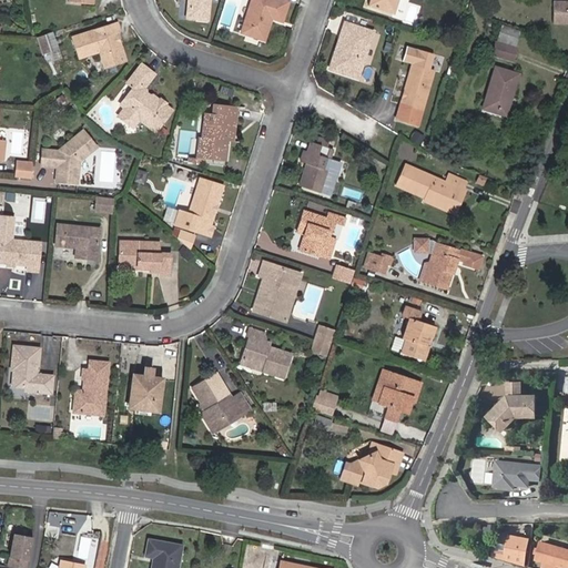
[(189,0),(188,19),(208,21),(209,0),(189,0)]
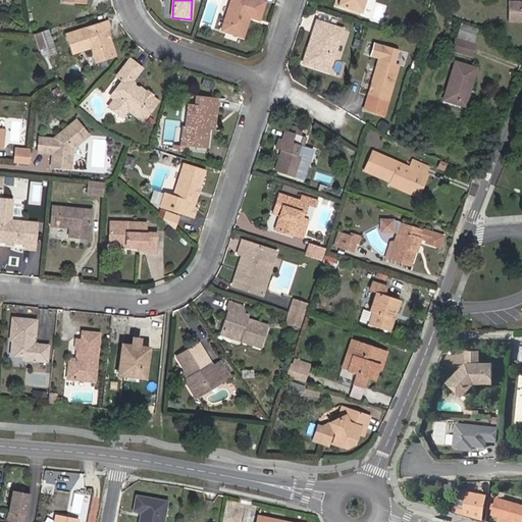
[(242,37),(249,16),(258,19),(265,1),(261,0),(230,0),(220,30),(242,37)]
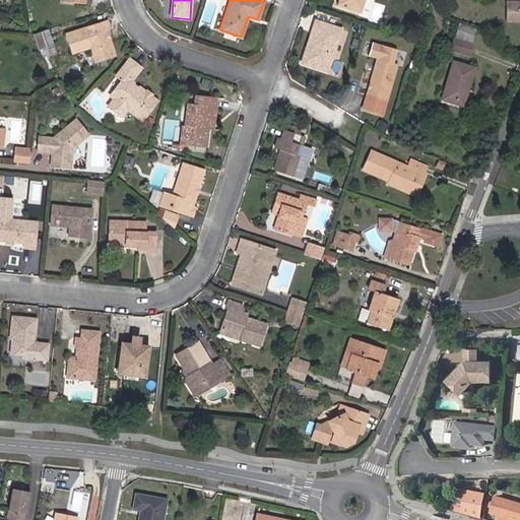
[(359,11),(362,0),(337,0),(336,4),(359,11)]
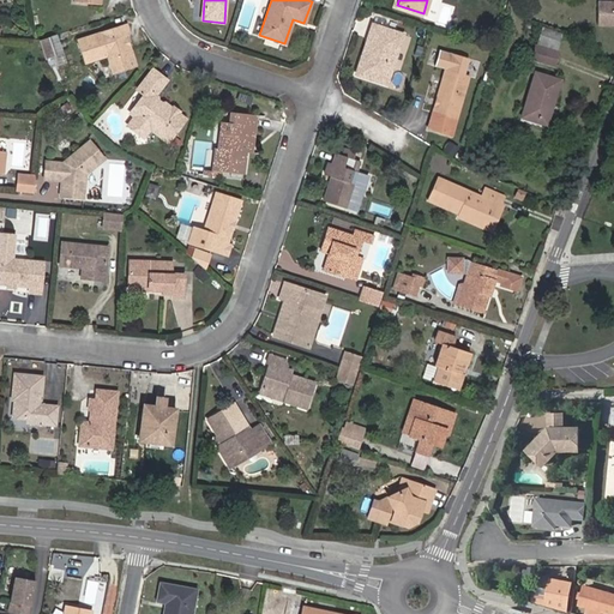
[(613,1),(597,1),(597,24),(613,24),(613,1)]
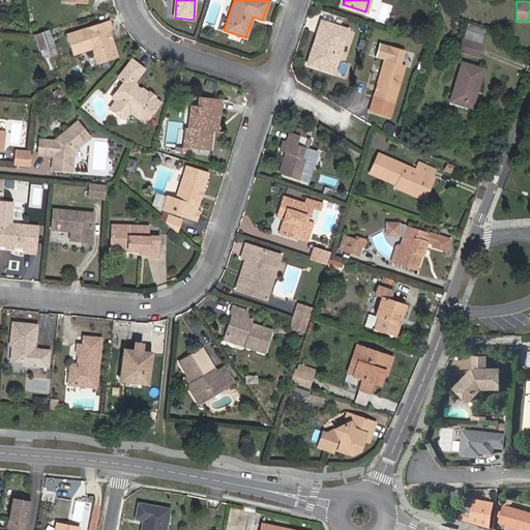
[(348,29),(322,21),(317,36),(323,38),(320,49),(314,47),(308,64),(334,72),(348,29)]
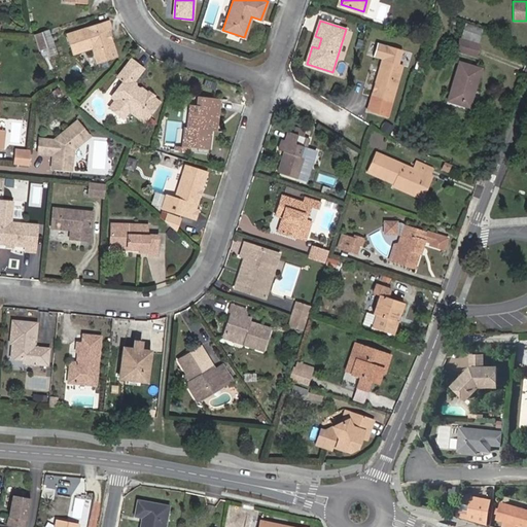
[(114,57),(110,42),(104,39),(103,34),(106,30),(110,29),(108,22),(66,34),(71,53),(91,47),(96,62),(114,57)]
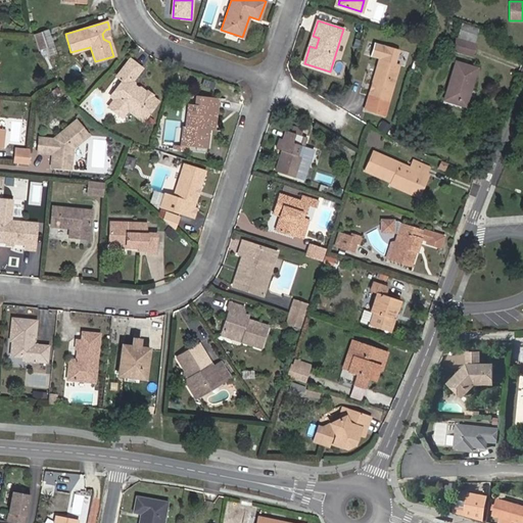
[(43,32),(34,34),(38,48),(47,45),(43,32)]
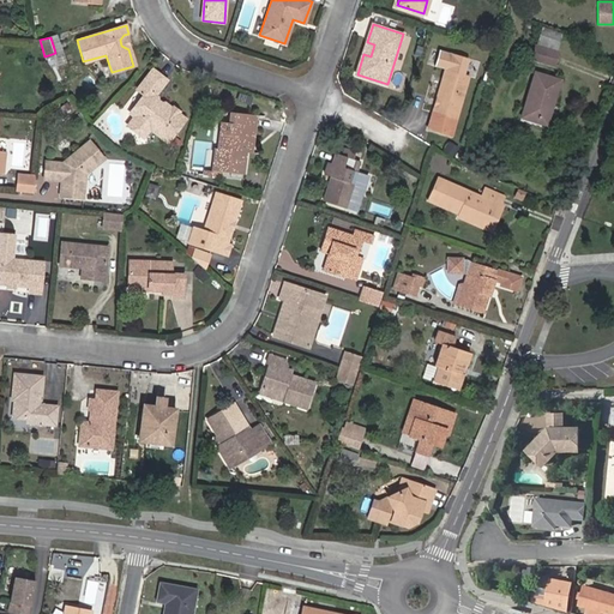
[(367,42),(363,54),(371,56),(374,44),(367,42)]
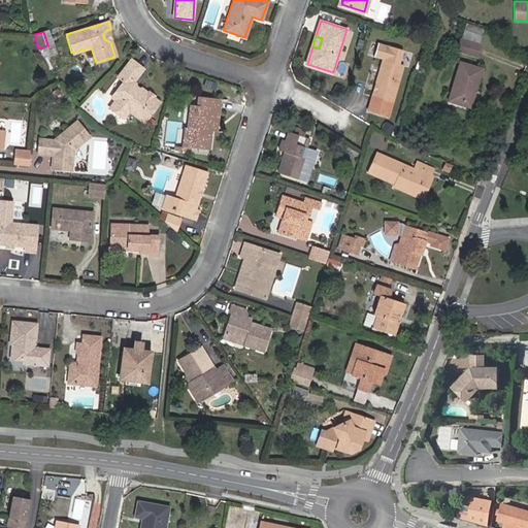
[(480,42),(459,36),(456,48),(475,55),(480,42)]
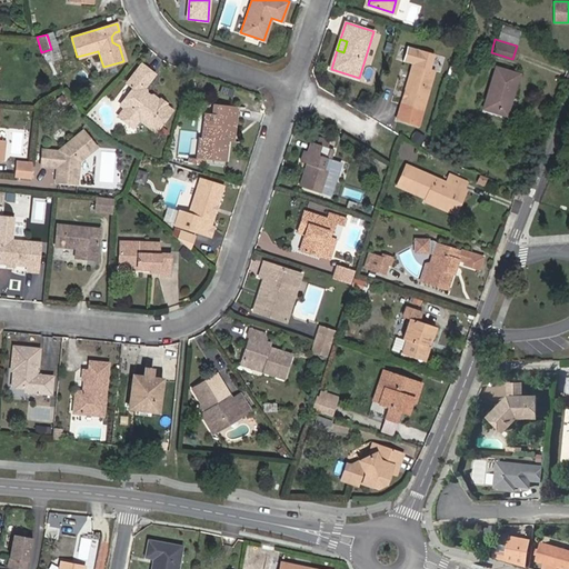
[(413,62),(433,69),(438,57),(417,50),(413,62)]
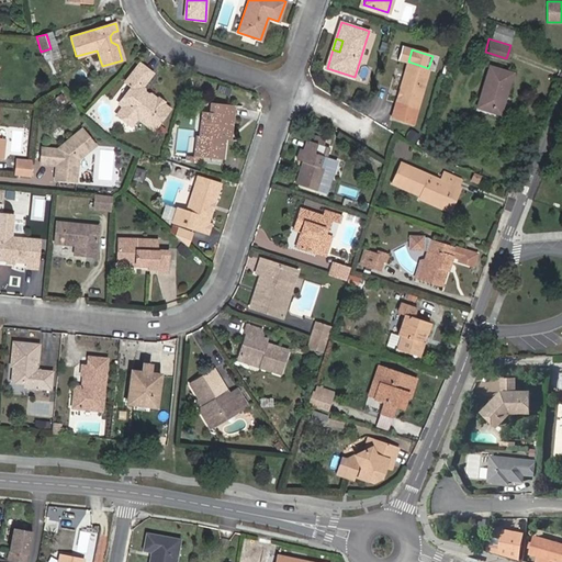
[(412,124),(428,68),(408,62),(392,117),(412,124)]
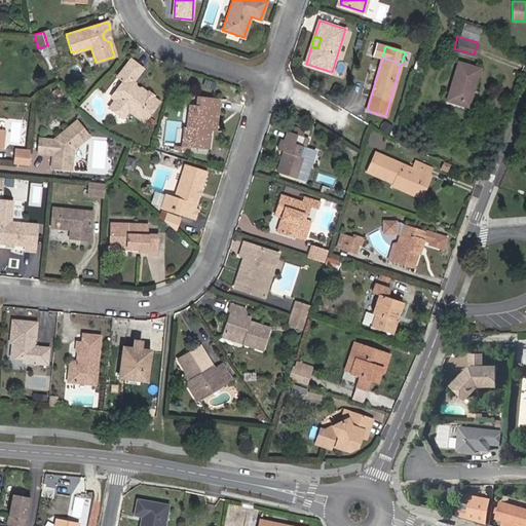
[(122,80),(110,96),(116,101),(112,105),(112,111),(119,117),(124,116),(128,111),(143,122),(158,103),(141,88),(137,89),(135,91),(133,89),(135,87),(134,83),(132,82),(142,69),(130,60),(117,76),(122,80)]
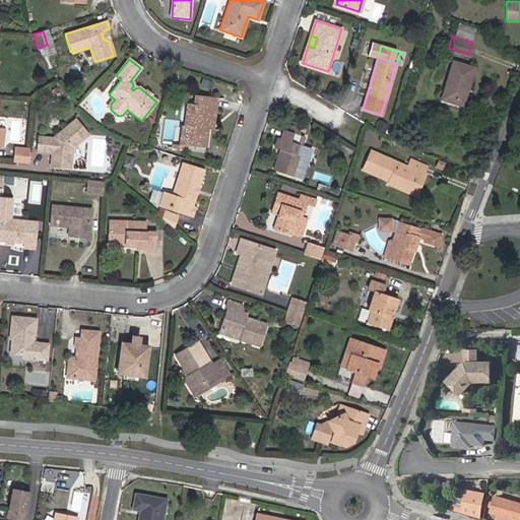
[(464,86),(468,87),(474,67),(452,61),(441,93),(460,100),(464,86)]
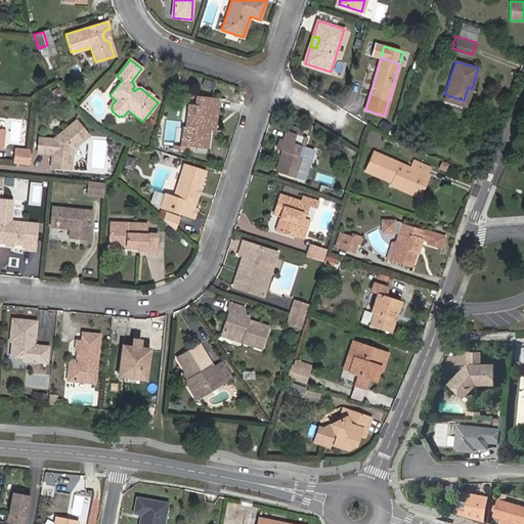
[(466,107),(472,88),(468,87),(464,100),(444,94),(442,100),(466,107)]
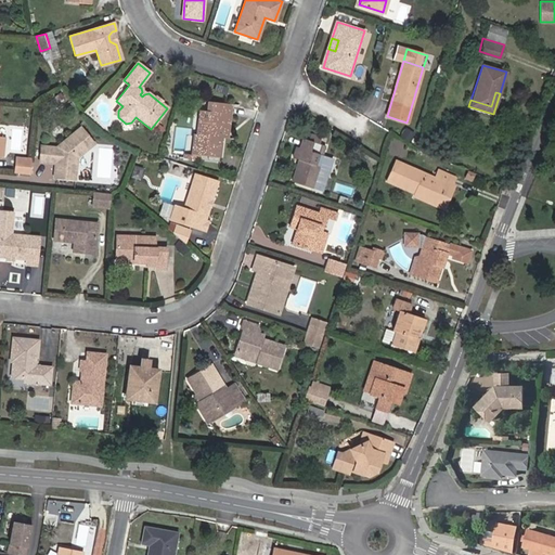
[(39,103),(40,94),(31,93),(30,102),(39,103)]
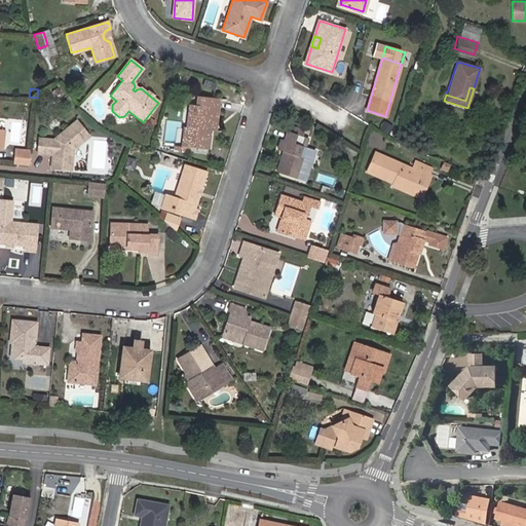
[(211,108),(215,108),(216,100),(196,98),(195,106),(188,105),(186,127),(183,126),(181,144),(207,147),(209,129),(211,108)]
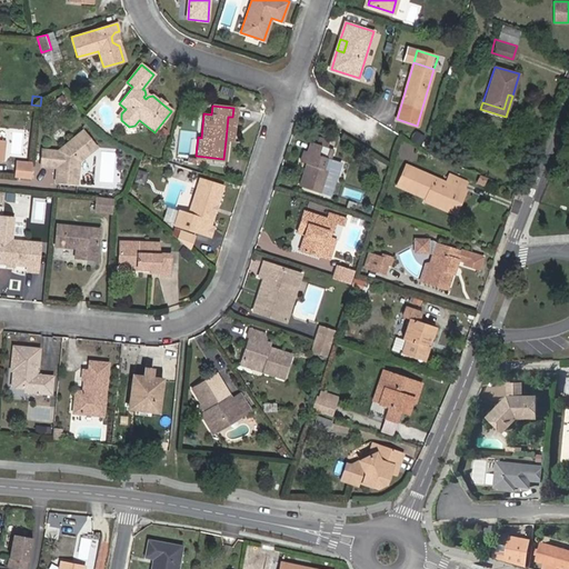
[(83,130),(59,149),(42,148),(41,163),(57,165),(56,172),(63,181),(76,182),(78,161),(96,147),(83,130)]
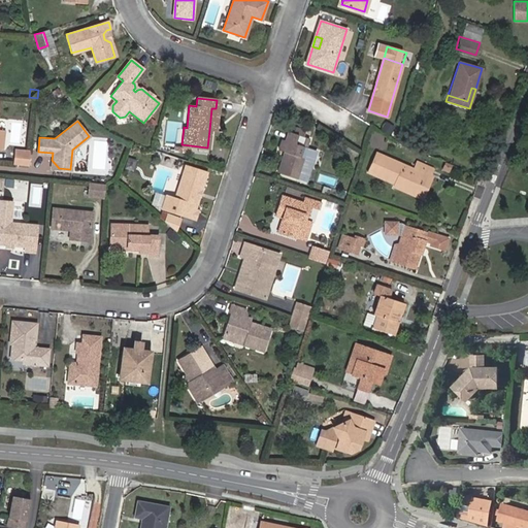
[(390,133),(393,125),(386,122),(382,130),(390,133)]
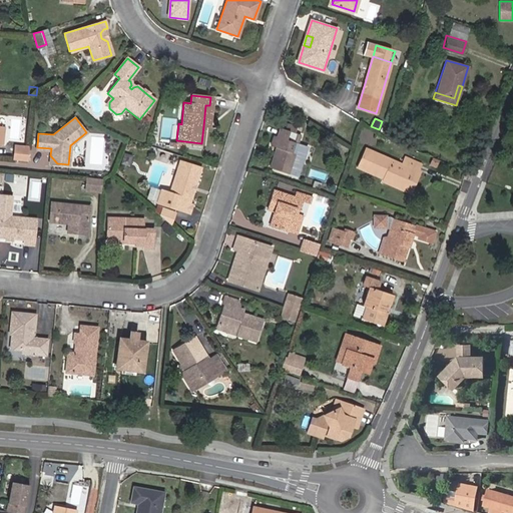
[(302,136),(282,129),(280,137),(276,136),(274,146),(279,148),(273,170),(300,178),(309,147),(300,144),(302,136)]
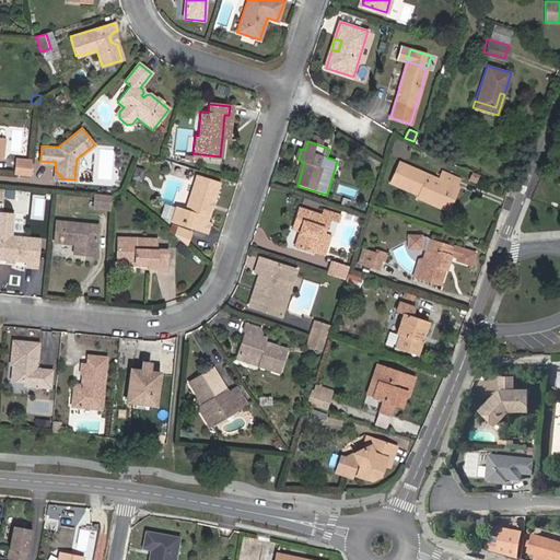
[(18,160),(15,174),(24,175),(31,176),(32,161),(18,160)]
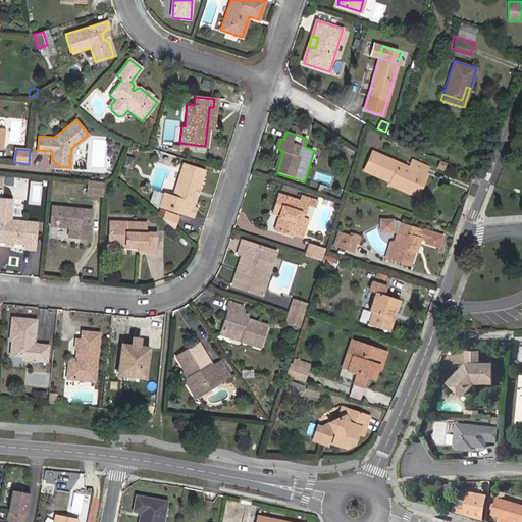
[(373,174),(393,183),(413,192),(421,173),(424,174),(427,167),(413,161),(410,168),(373,153),(365,169),(373,173),(373,174)]
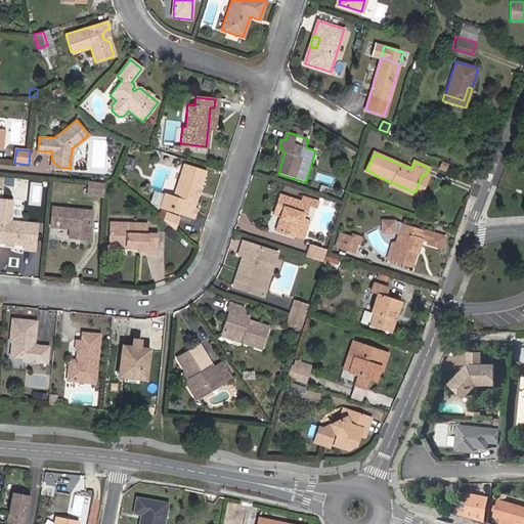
[(133,169),(136,158),(127,156),(124,167),(133,169)]
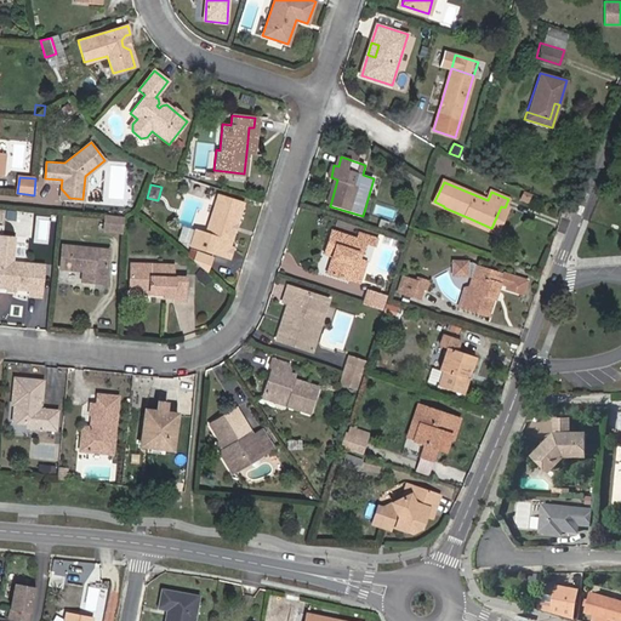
[(231,246),(235,232),(232,231),(233,224),(237,226),(245,204),(222,195),(208,234),(195,229),(191,245),(229,258),(233,248),(231,246)]
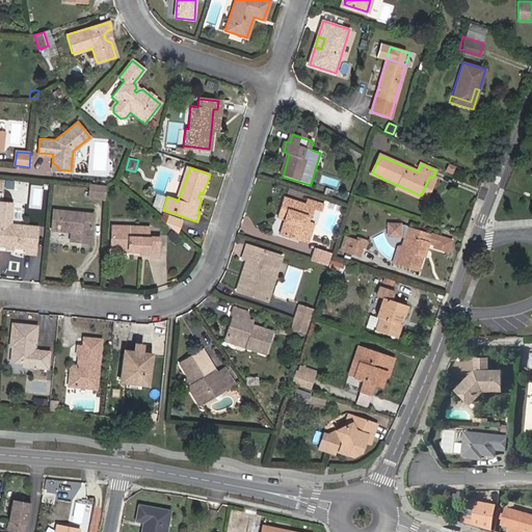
[(421,195),(400,186),(399,189),(427,201),(435,179),(432,178),(429,177),(421,195)]
